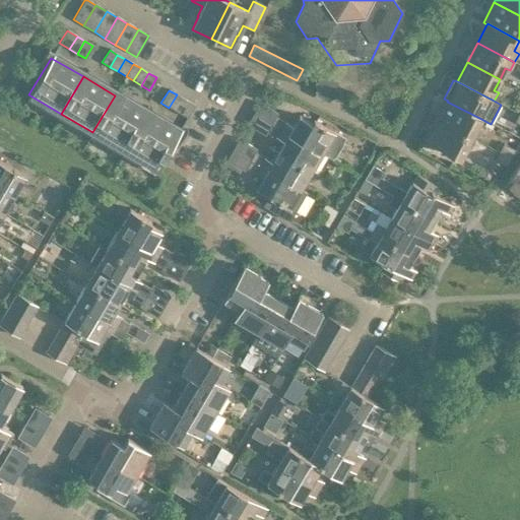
[(177,94),(169,108),(177,112),(184,100),(177,94)]
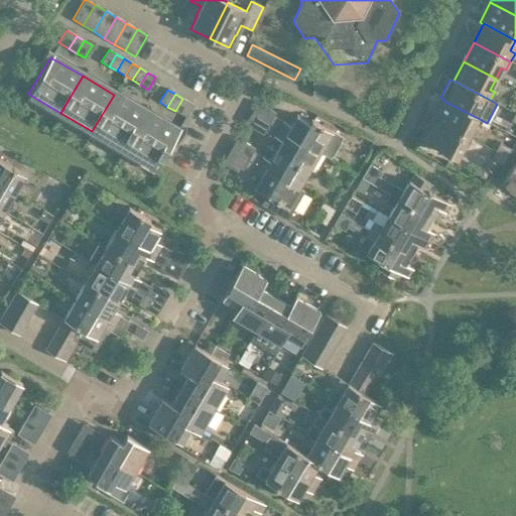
[(114,95),(92,131),(123,149),(145,113),(114,95)]
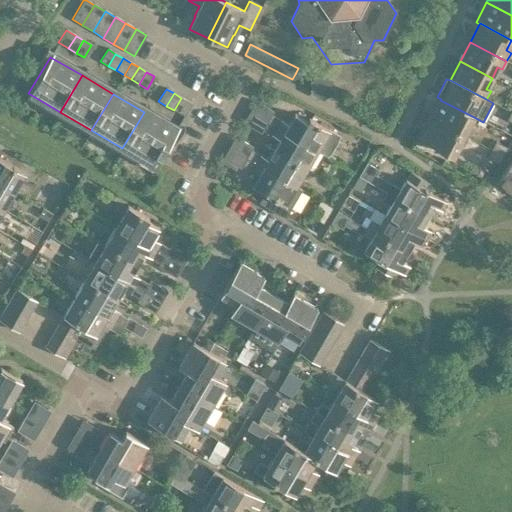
[(466,127),(472,116),(440,100),(441,99),(437,97),(427,117),(467,138),(471,129),(466,127)]
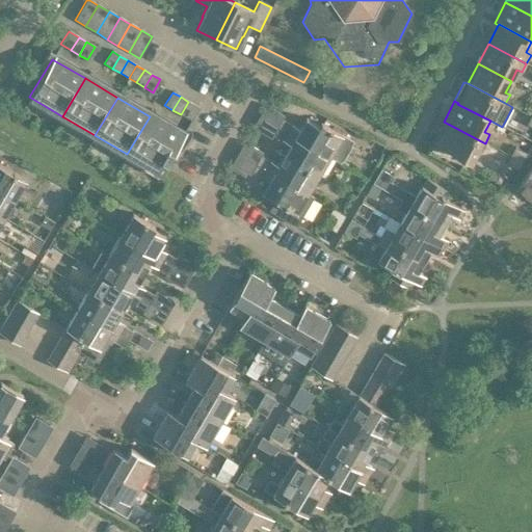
[(196,106),(188,102),(181,114),(189,120),(196,106)]
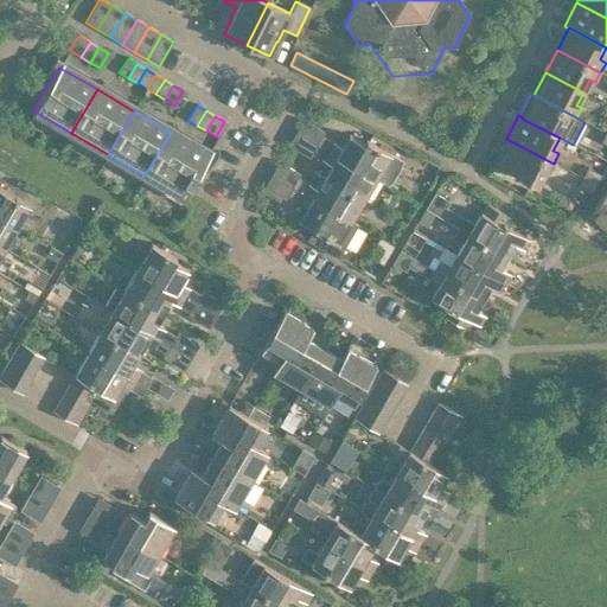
[(402,161),(390,154),(365,140),(363,144),(349,135),(340,148),(321,136),(324,133),(302,120),(295,133),(375,180),(388,187),(402,161)]
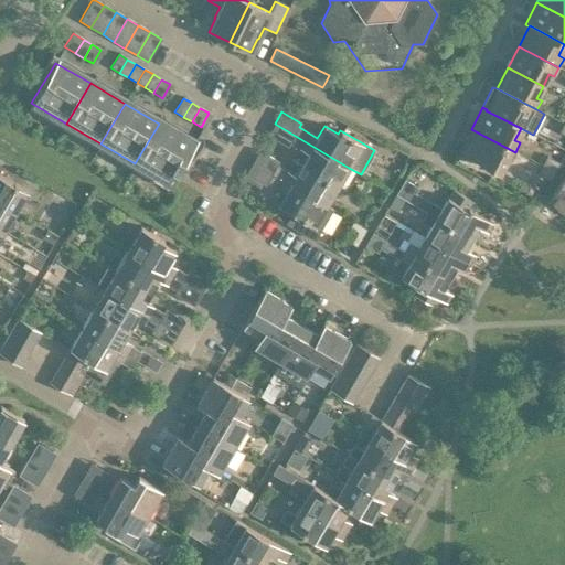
[(159,124),(135,163),(170,184),(194,145),(159,124)]
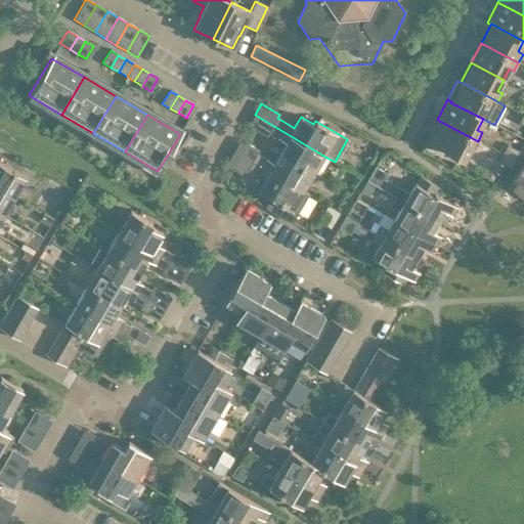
[(286,143),(279,154),(313,173),(323,156),(255,115),(249,126),(266,137),(268,133),(286,143)]
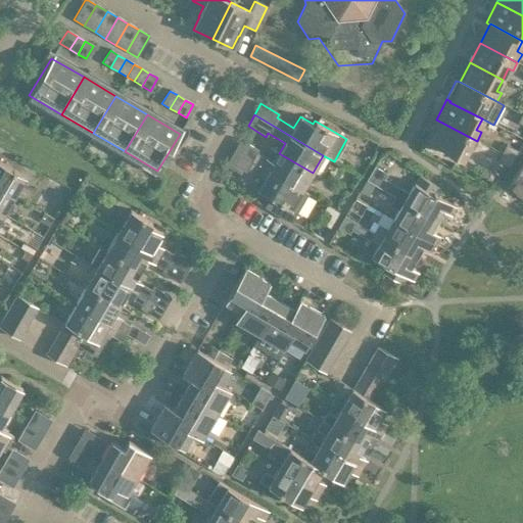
[(477,141),(436,120),(425,140),(462,159),(468,147),(472,149),(477,141)]
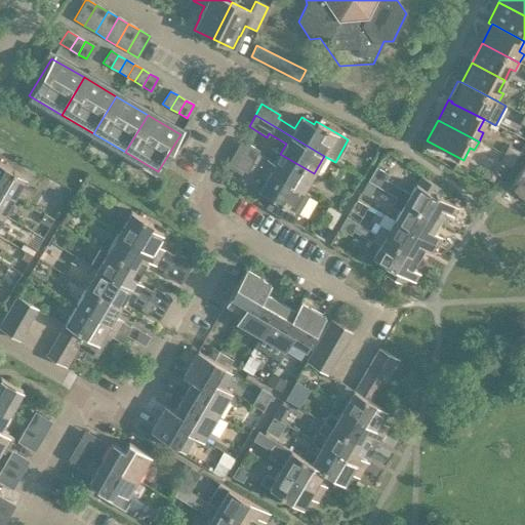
[(241,140),(235,151),(304,192),(314,173),(280,154),(274,164),(257,154),(259,151),(241,140)]
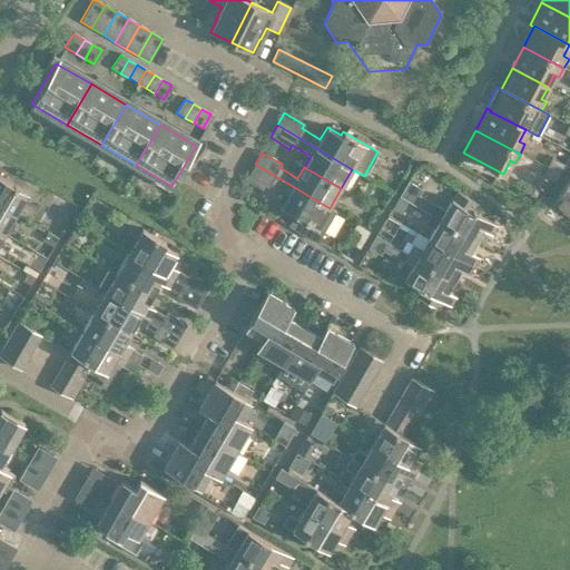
[(546,167),(559,174),(564,165),(551,158),(546,167)]
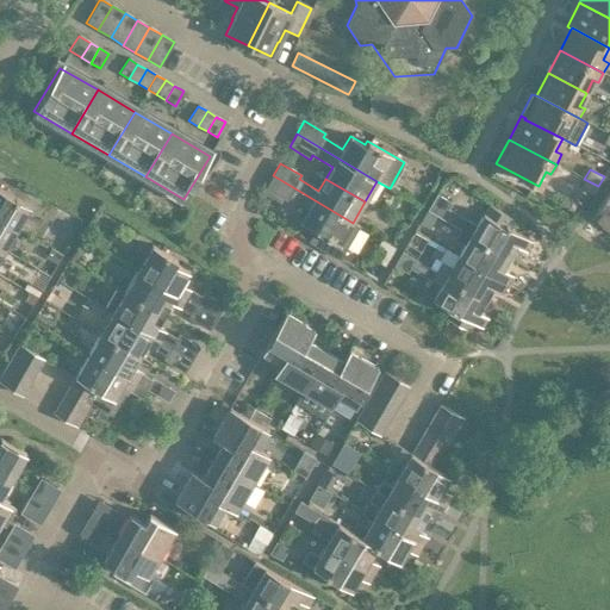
[(272,175),(263,188),(266,190),(286,201),(288,198),(306,209),(299,222),(315,230),(309,242),(340,260),(359,226),(353,223),(273,175),(272,175)]
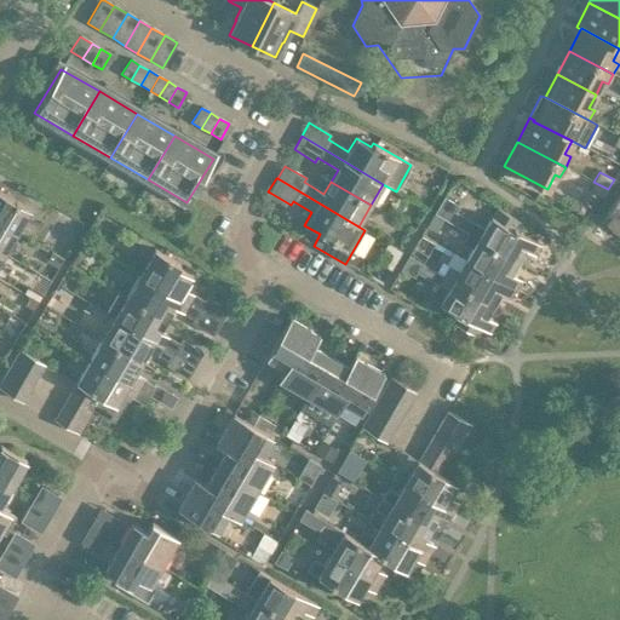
[(603,200),(608,189),(593,182),(589,193),(603,200)]
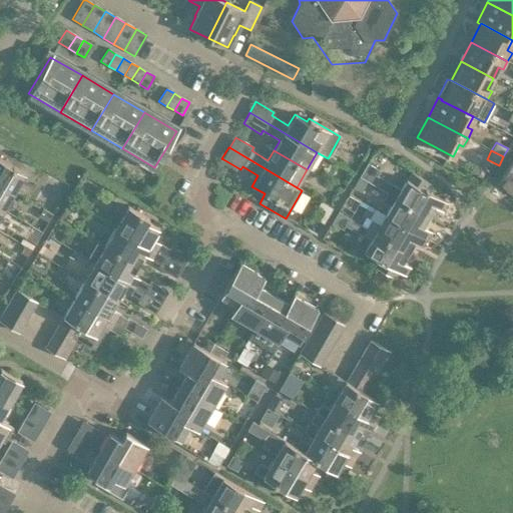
[(512,194),(512,157),(497,184),(512,194)]
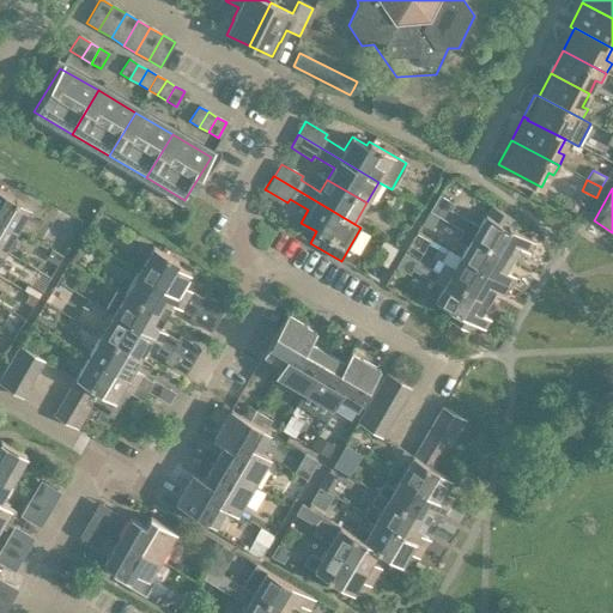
[(0,220),(17,230),(30,208),(0,190),(0,220)]
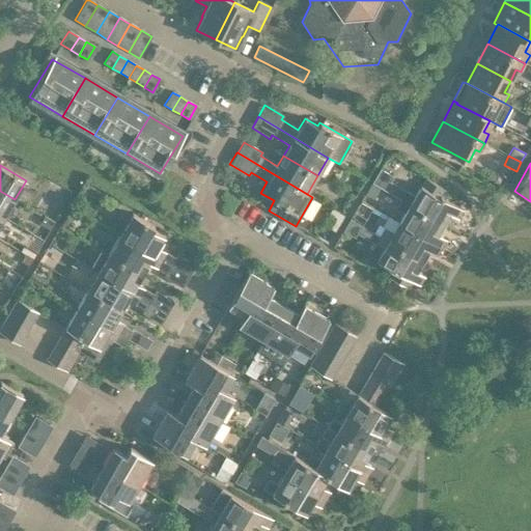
[(384,190),(391,177),(380,171),(372,184),(381,188),(384,190)]
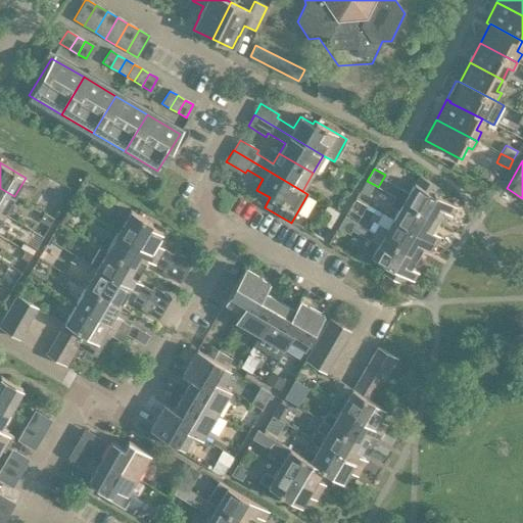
[(398,189),(394,197),(436,222),(442,210),(450,216),(456,207),(432,194),(437,187),(419,177),(415,184),(414,183),(408,194),(398,189)]
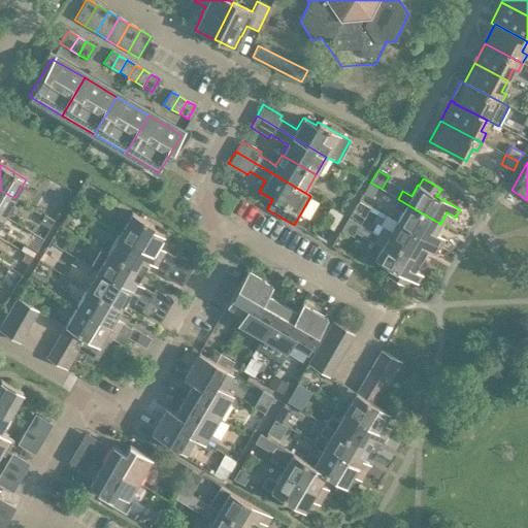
[(363,194),(371,199),(378,187),(370,183),(363,194)]
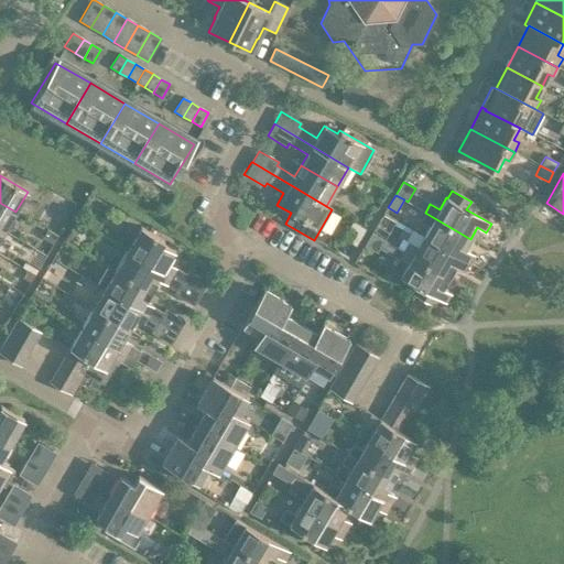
[(15,212),(0,203),(0,228),(4,231),(15,212)]
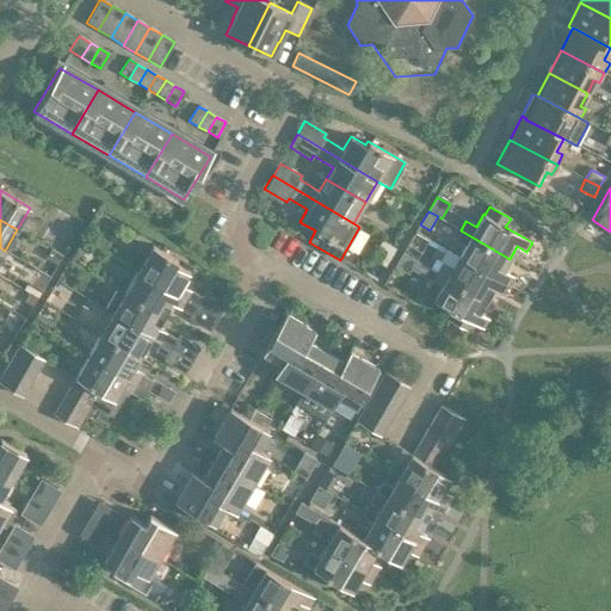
[(466,245),(458,257),(507,285),(512,277),(503,271),(510,259),(461,230),(455,239),(466,245)]
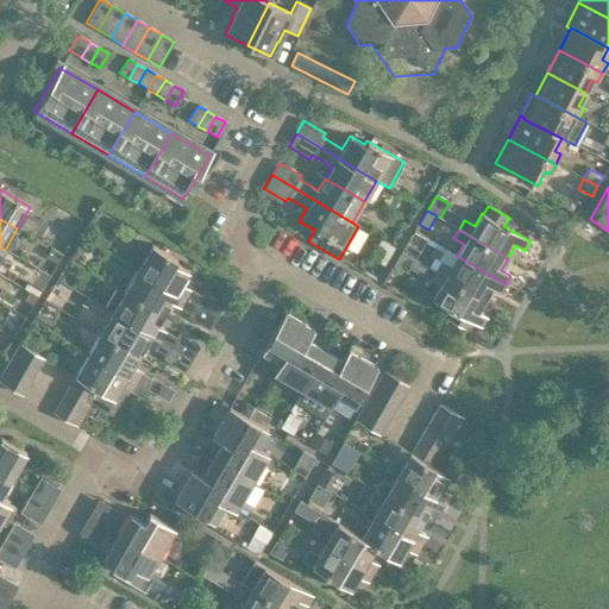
[(136,270),(217,318),(221,308),(221,307),(223,306),(221,305),(221,303),(220,302),(202,293),(200,296),(181,284),(189,272),(174,263),(176,259),(151,245),(136,270)]
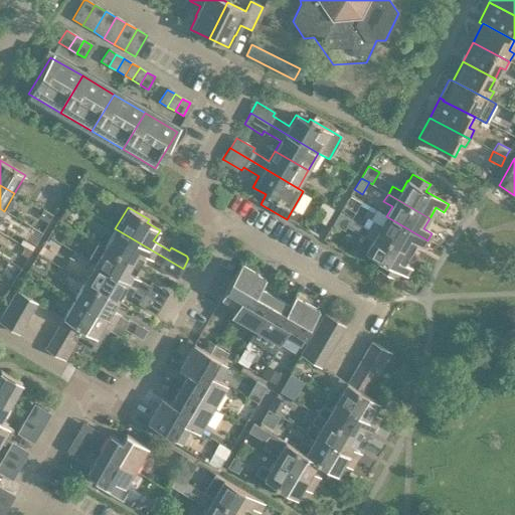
[(42,209),(38,216),(48,222),(52,215),(42,209)]
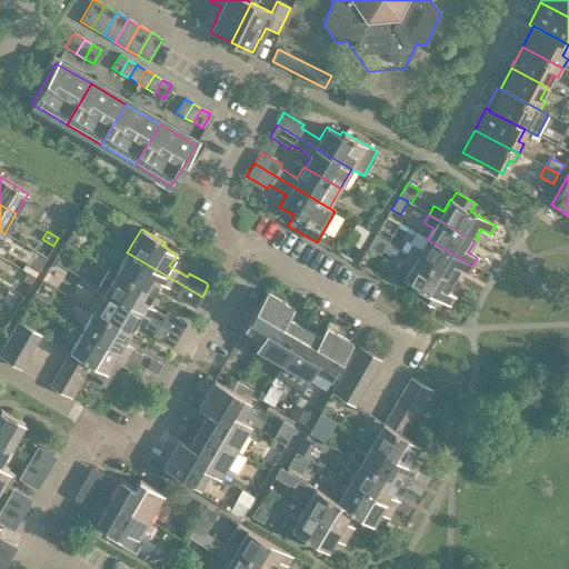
[(376,236),(368,248),(381,256),(383,251),(388,242),(376,235),(376,236)]
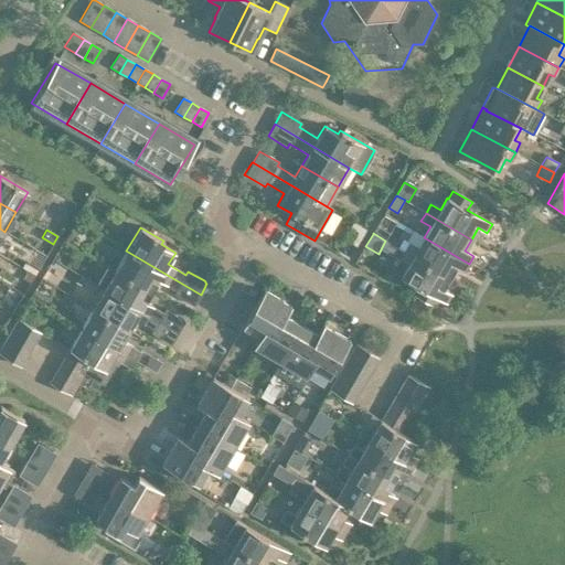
[(403,252),(448,278),(455,267),(465,273),(469,264),(424,237),(417,248),(408,243),(403,252)]
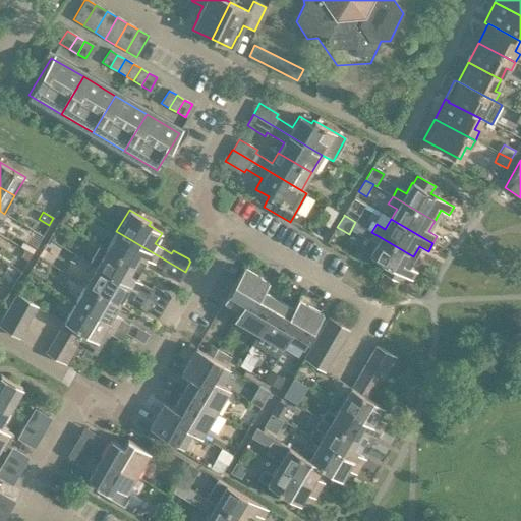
[(180,280),(180,279),(185,272),(116,231),(106,249),(139,269),(146,258),(162,269),(160,272),(175,281),(176,281),(178,281),(179,281),(180,280)]
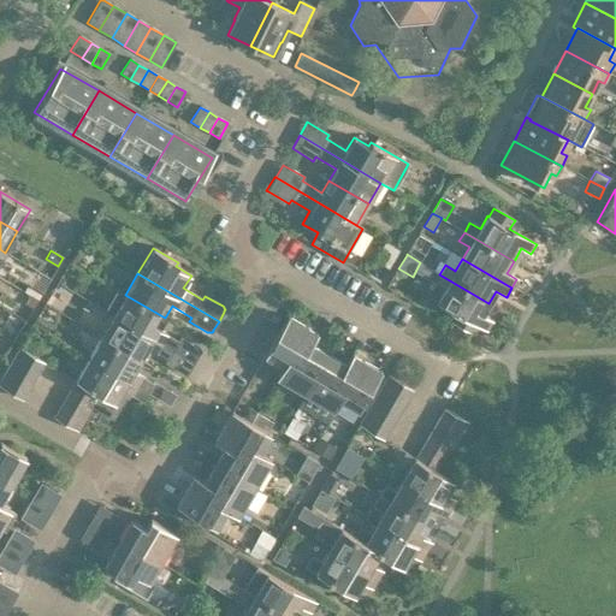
[(489,303),(439,274),(434,283),(444,289),(437,302),(455,313),(450,321),(472,333),(477,326),(486,331),(492,321),(481,315),(489,303)]
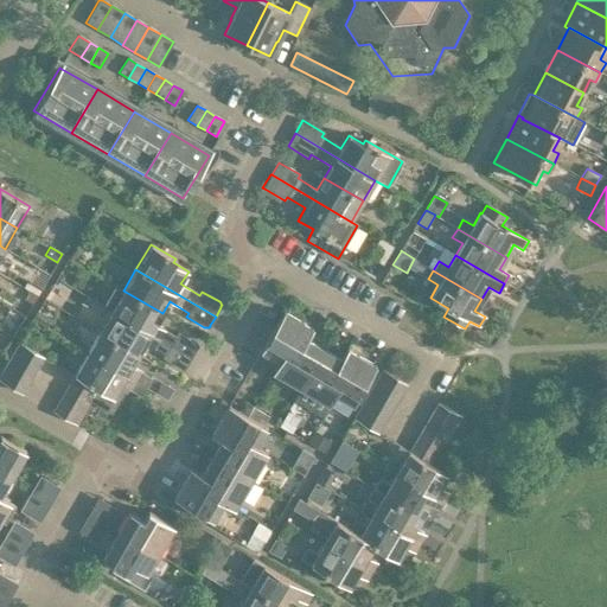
[(196,344),(195,343),(178,333),(176,337),(155,325),(163,313),(123,291),(116,286),(104,307),(112,311),(191,358),(196,350),(197,347),(197,346),(196,345),(196,344)]
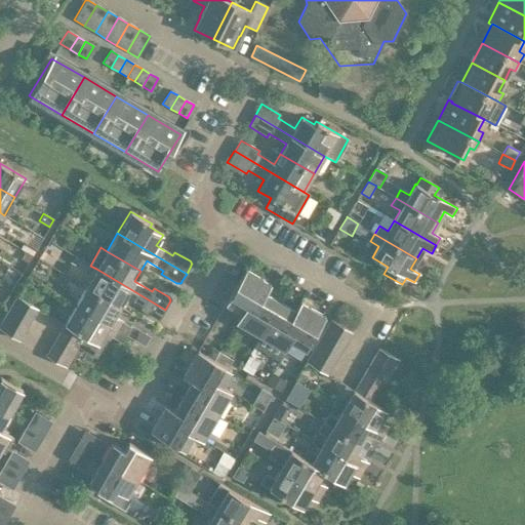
[(25,253),(21,260),(27,265),(31,257),(25,253)]
